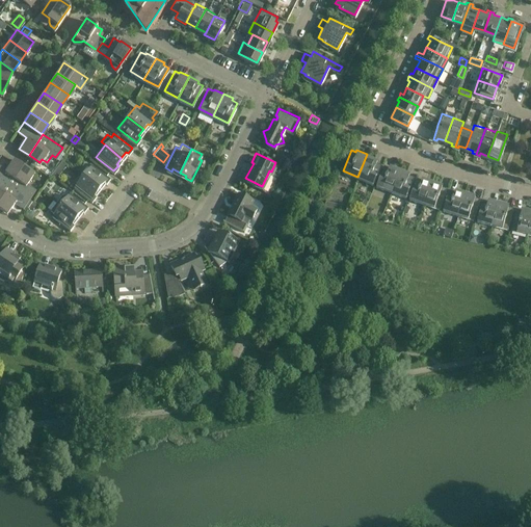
[(367,154),(357,177),(372,183),(380,162),(375,160),(376,158),(367,154)]
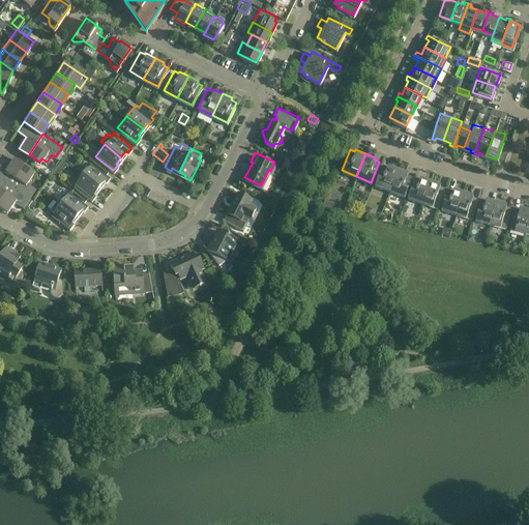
[(0,176),(9,182),(24,163),(13,155),(6,167),(0,162),(0,176)]
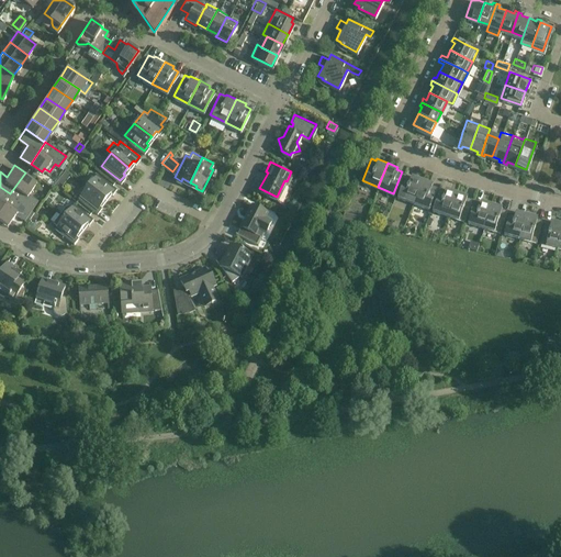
[(87,184),(104,197),(109,190),(111,192),(116,186),(97,170),(87,184)]
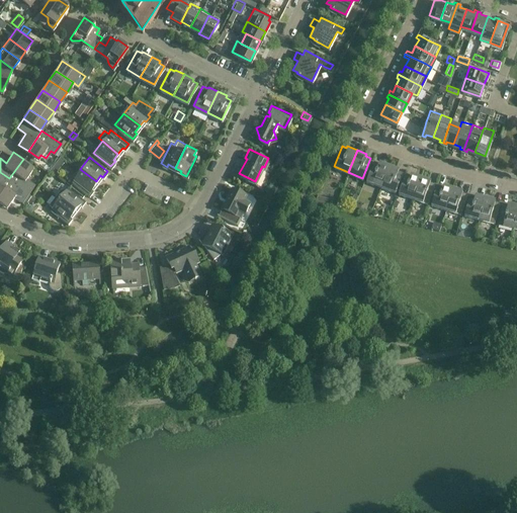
[(9,178),(28,191),(34,182),(26,176),(33,165),(23,159),(9,178)]
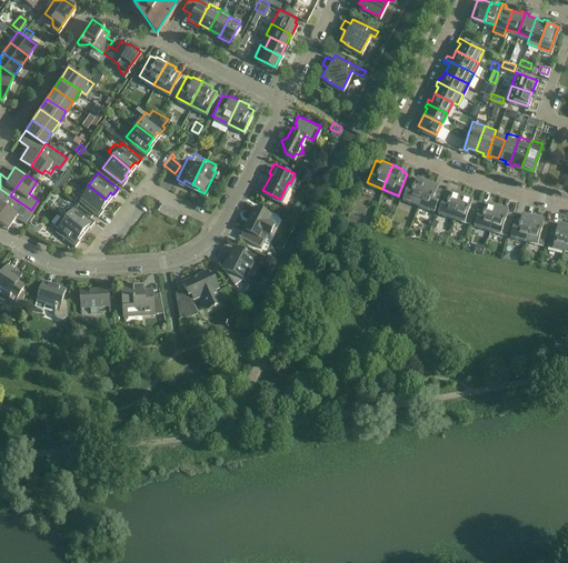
[(417,202),(426,179),(416,174),(415,177),(410,174),(401,197),(417,202)]
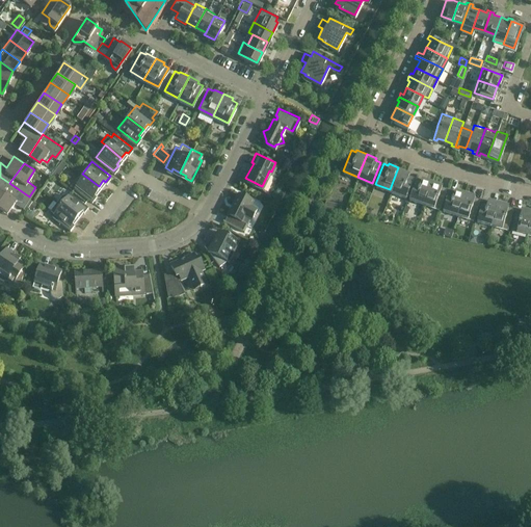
[(398,167),(390,189),(404,195),(413,175),(407,173),(408,170),(398,167)]
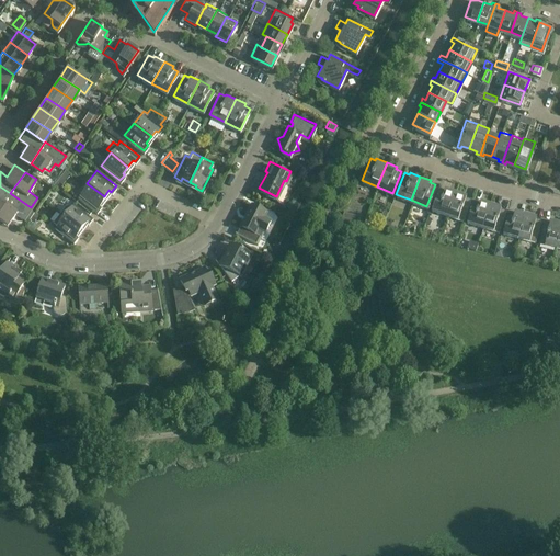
[(77,195),(96,211),(100,205),(99,204),(104,196),(87,183),(84,182),(82,182),(80,185),(80,189),(81,191),(77,195)]
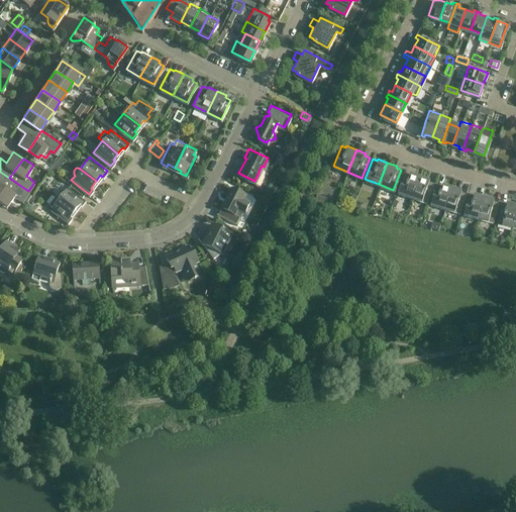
[(412,196),(419,174),(410,171),(409,173),(404,171),(397,191),(412,196)]
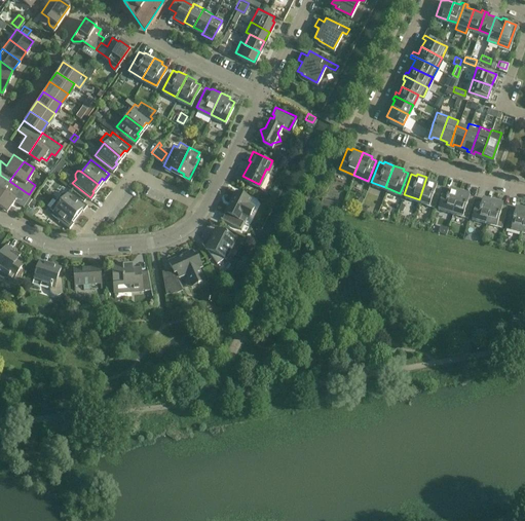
[(0,195),(9,181),(0,175),(0,195)]
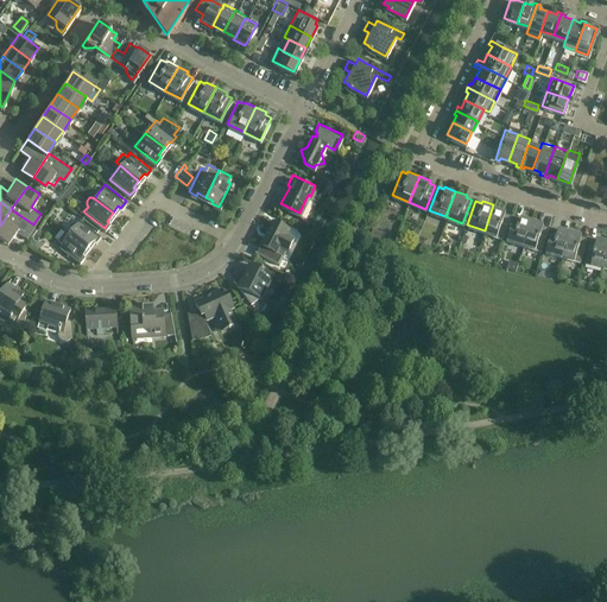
[(493,204),(485,230),(501,236),(510,213),(504,210),(505,208),(493,204)]
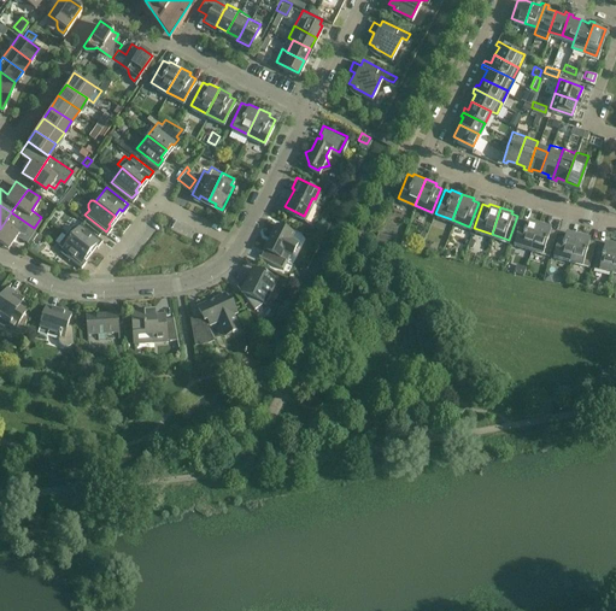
[(0,240),(7,245),(16,231),(27,239),(29,234),(33,236),(36,230),(34,228),(11,212),(0,229),(0,240)]
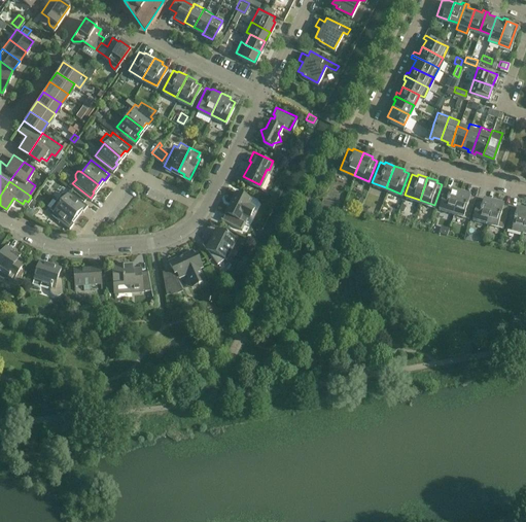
[(453,211),(460,188),(450,185),(450,187),(445,185),(437,206),(453,211)]
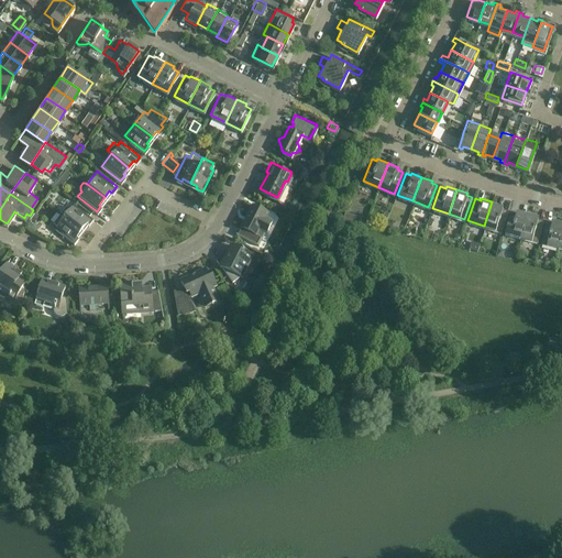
[(260,233),(255,231),(259,223),(266,228),(271,217),(264,214),(266,208),(252,200),(244,216),(241,217),(242,219),(237,230),(235,230),(235,231),(257,242),(259,241),(256,240),(260,233)]
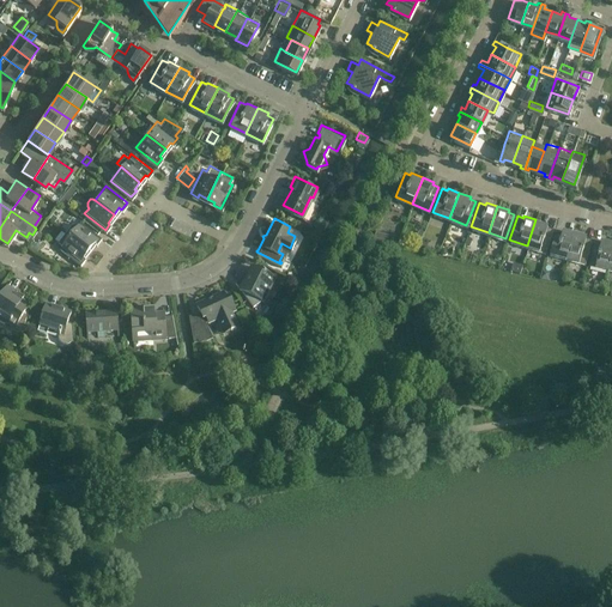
[(65,229),(88,247),(94,240),(96,242),(101,235),(80,219),(77,223),(72,219),(65,229)]
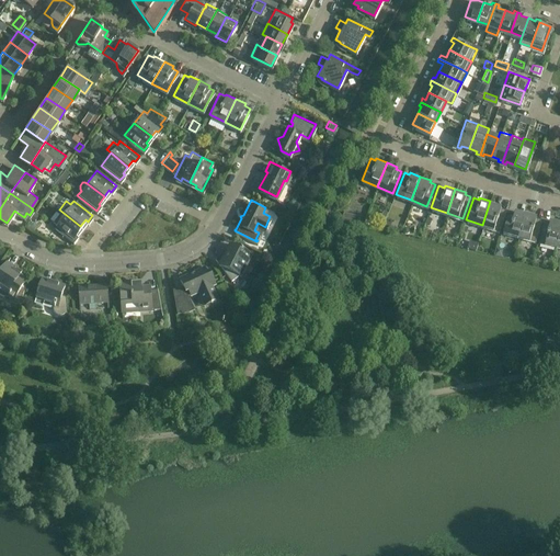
[(490,201),(482,225),(498,229),(505,207),(499,205),(500,204),(490,201)]
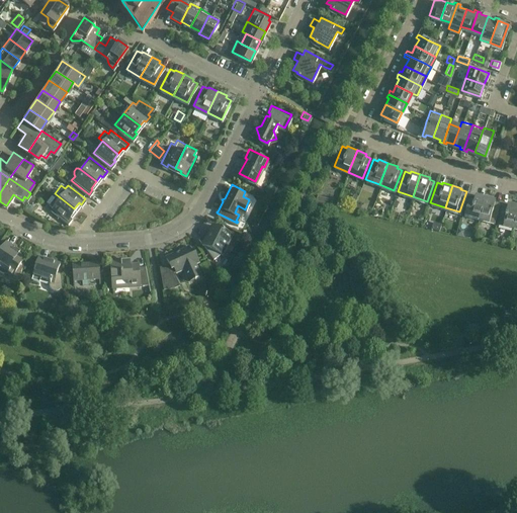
[(479,218),(485,194),(475,192),(474,193),(469,192),(463,214),(479,218)]
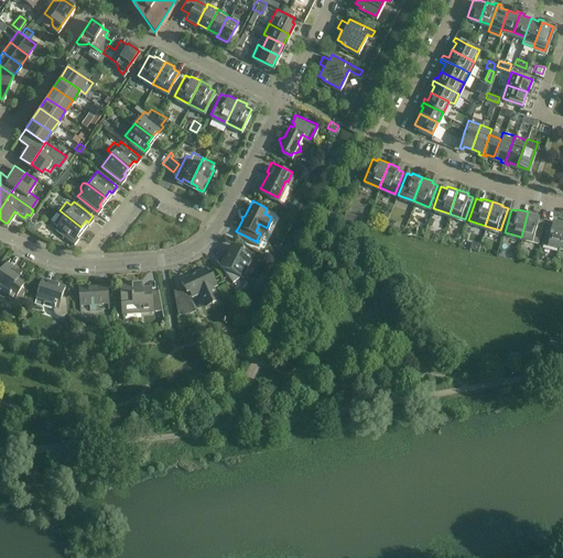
[(80,227),(60,210),(52,220),(56,223),(54,226),(73,241),(78,236),(76,233),(80,227)]
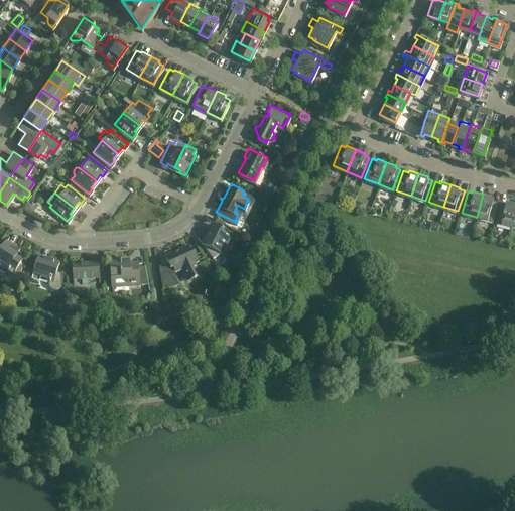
[(483,194),(477,217),(491,221),(497,200),(492,198),(492,197),(483,194)]
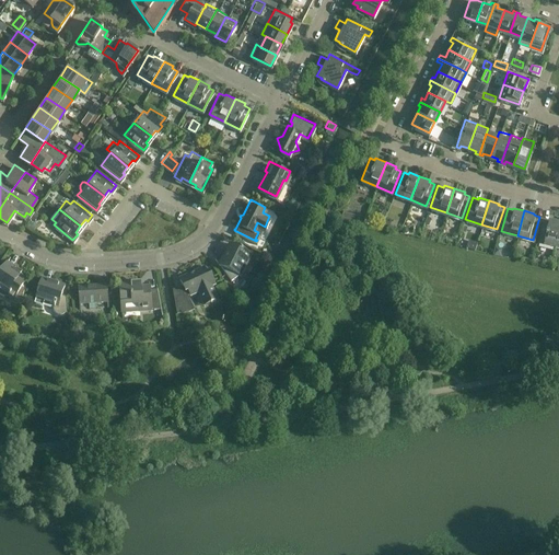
[(554,244),(558,220),(558,219),(548,217),(548,219),(543,218),(537,241),(554,244)]
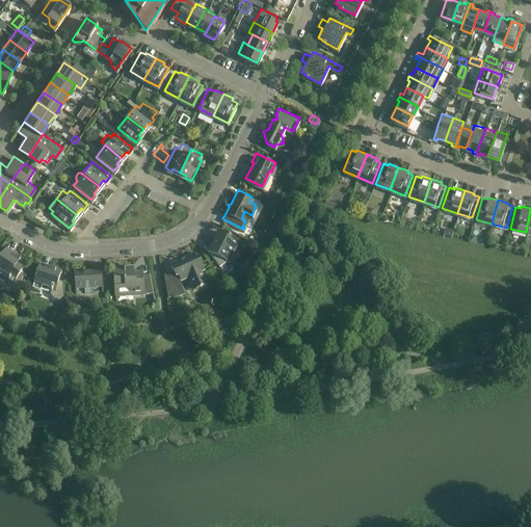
[(203,242),(207,247),(208,248),(218,263),(227,258),(228,258),(238,238),(217,227),(211,240),(208,238),(203,242)]
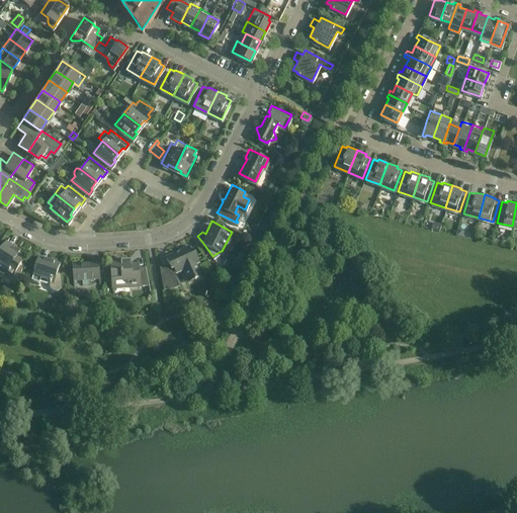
[(5,238),(0,246),(0,263),(8,268),(8,271),(10,275),(14,277),(15,276),(17,277),(23,260),(21,259),(23,255),(13,248),(15,244),(5,238)]
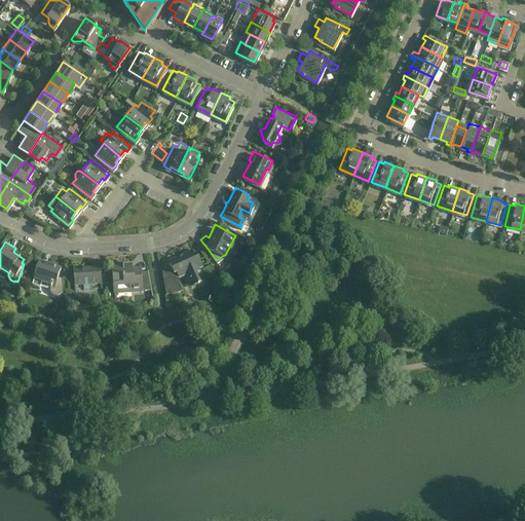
[(161,268),(165,291),(177,289),(174,274),(178,272),(186,269),(192,283),(204,276),(198,265),(201,263),(197,255),(194,256),(190,247),(167,257),(172,265),(170,266),(161,268)]
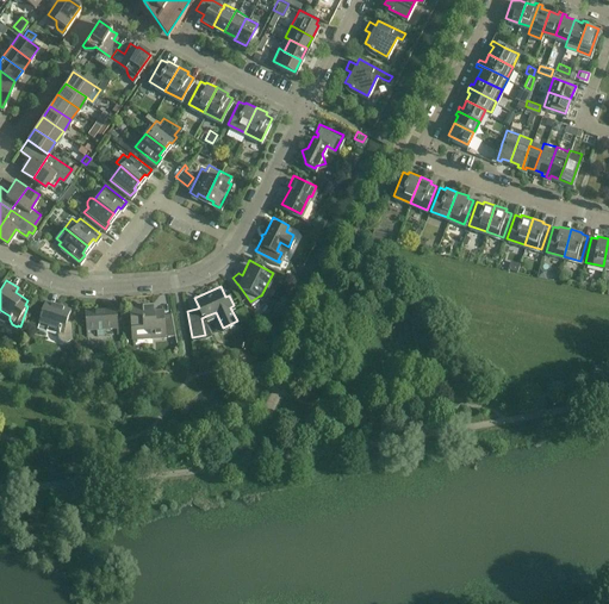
[(45,298),(36,325),(45,329),(48,324),(57,327),(56,329),(57,329),(57,332),(57,335),(60,337),(62,338),(64,338),(67,337),(69,336),(72,336),(70,319),(66,317),(69,305),(45,298)]
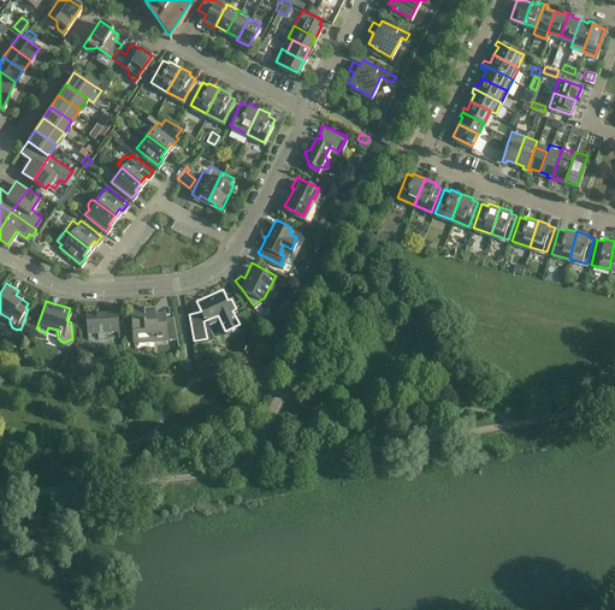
[(178,348),(172,308),(171,308),(172,315),(164,315),(164,305),(163,305),(163,311),(155,311),(155,306),(131,307),(134,344),(134,333),(152,332),(152,337),(176,336),(178,348)]
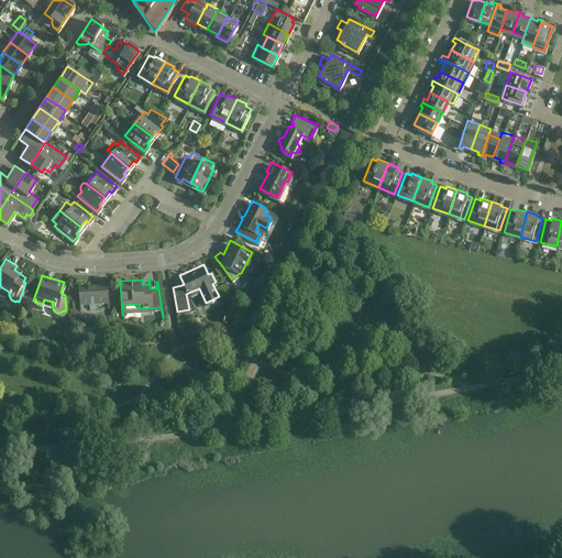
[(87,283),(78,284),(79,306),(80,306),(79,302),(88,301),(88,306),(96,305),(96,301),(107,299),(107,305),(108,305),(106,282),(106,283),(100,284),(100,282),(94,283),(94,284),(88,284),(87,283)]
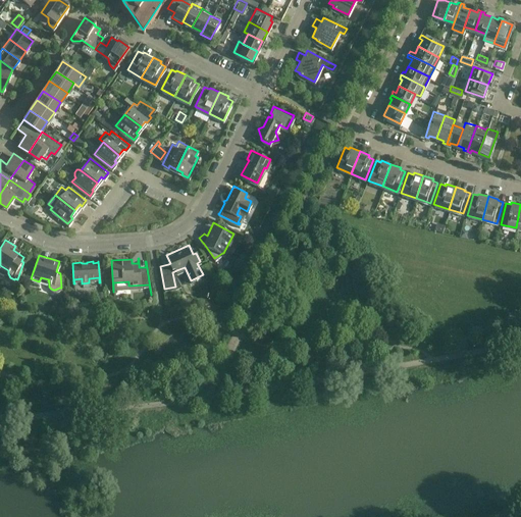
[(226,270),(223,277),(228,280),(232,272),(226,270)]
